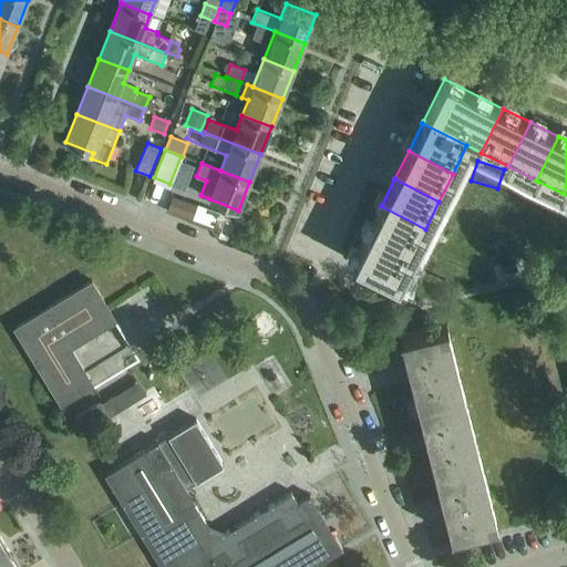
[(196,206),(172,198),(168,210),(192,218),(195,207),(196,206)]
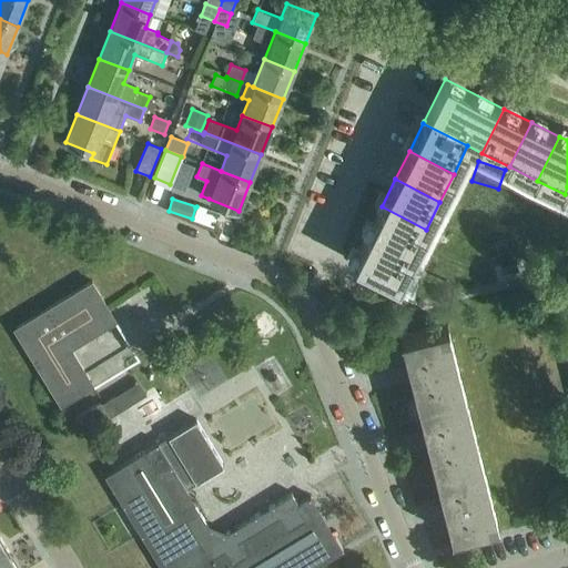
[(382,206),(367,235),(412,257),(426,230),(382,206)]
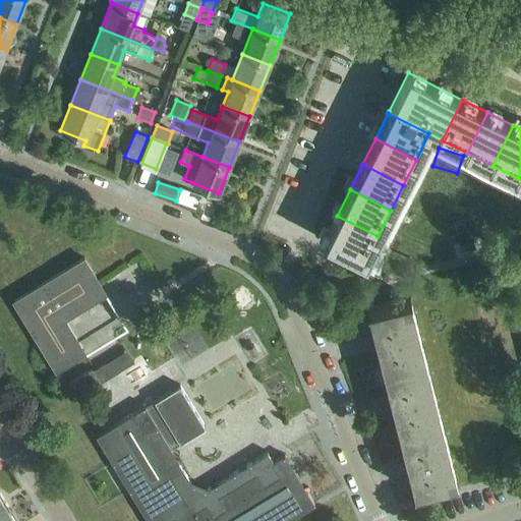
[(179,190),(176,200),(191,207),(195,196),(179,190)]
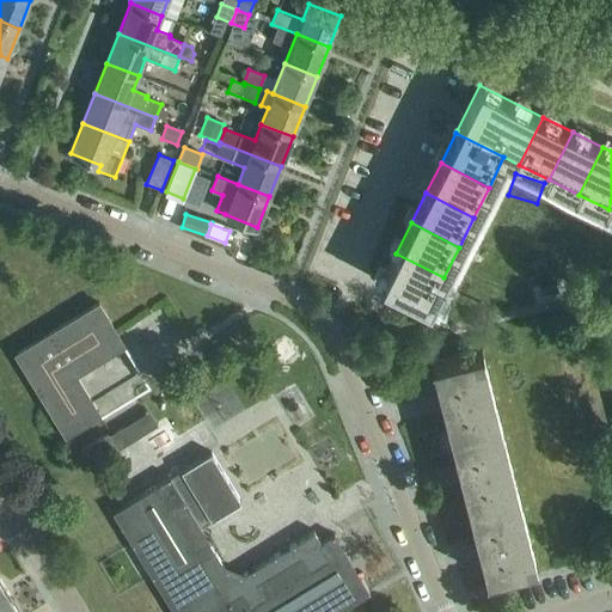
[(396,254),(381,283),(429,307),(444,277),(396,254)]
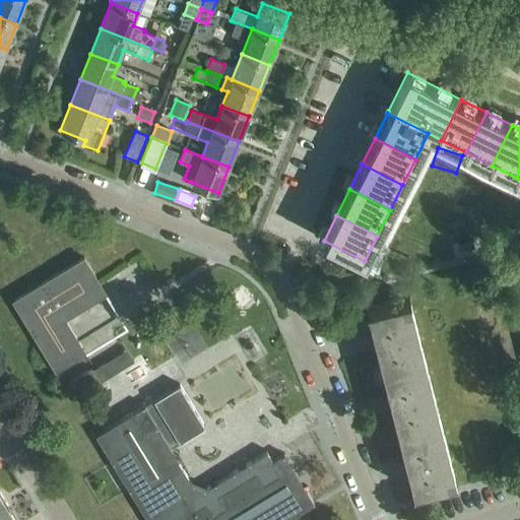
[(14,301),(56,370),(84,352),(63,318),(105,294),(99,282),(98,280),(83,259),(14,301)]
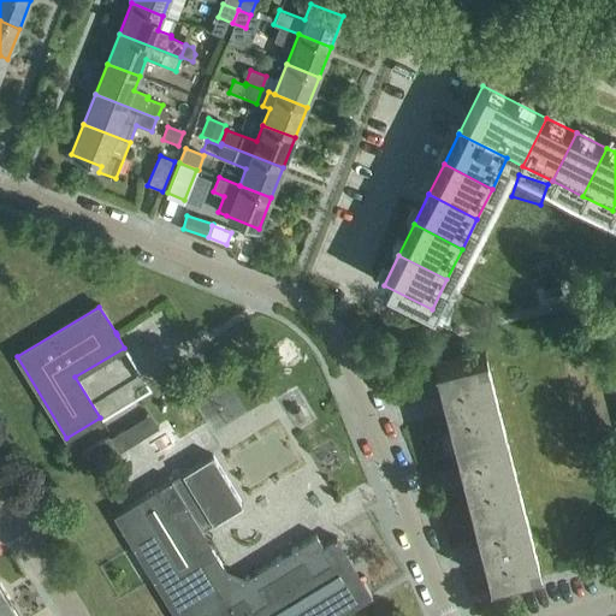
[(438,383),(452,438),(504,425),(485,353),(433,366),(438,383)]
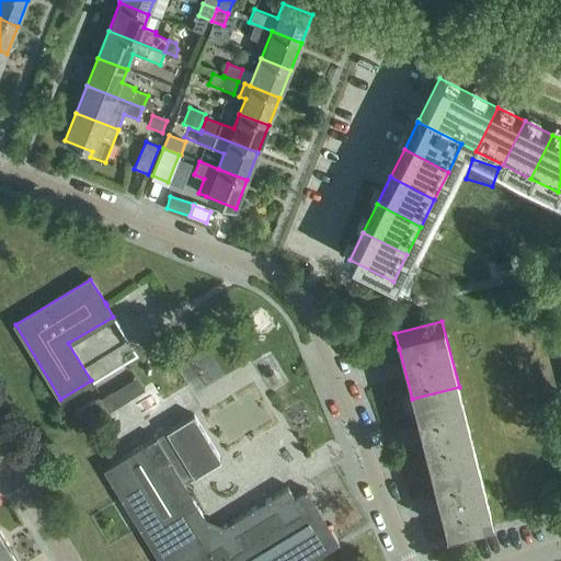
[(114,392),(121,404),(142,390),(136,379),(114,392)]
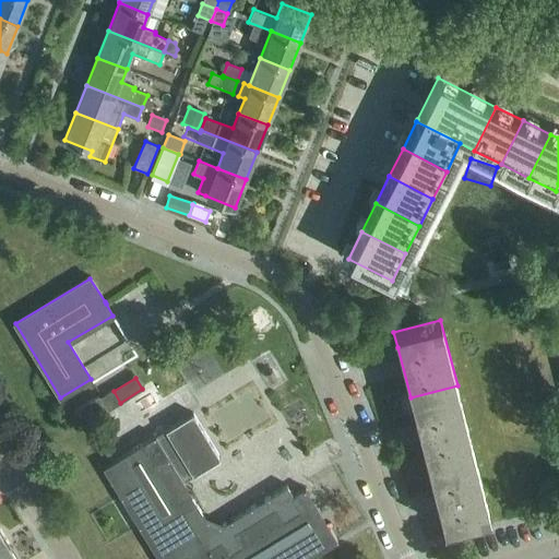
[(411,397),(427,464),(474,452),(458,385),(411,397)]
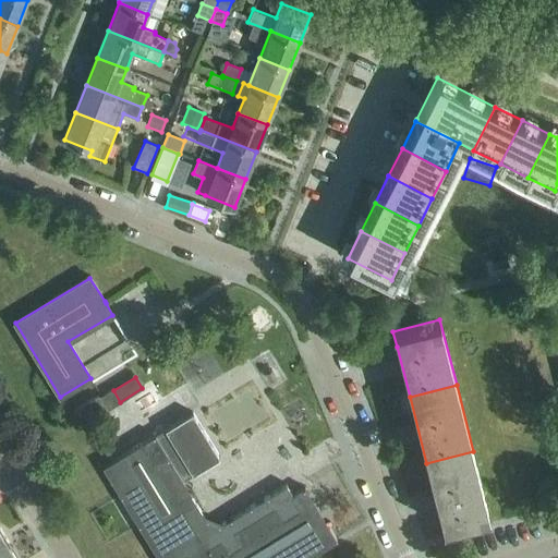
[(101,398),(109,409),(120,402),(113,390),(101,398)]
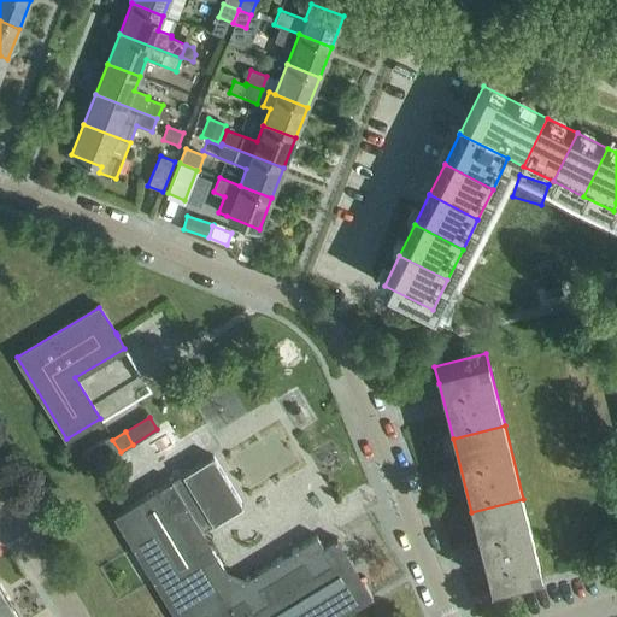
[(109,439),(83,454),(93,469),(117,453),(109,439)]
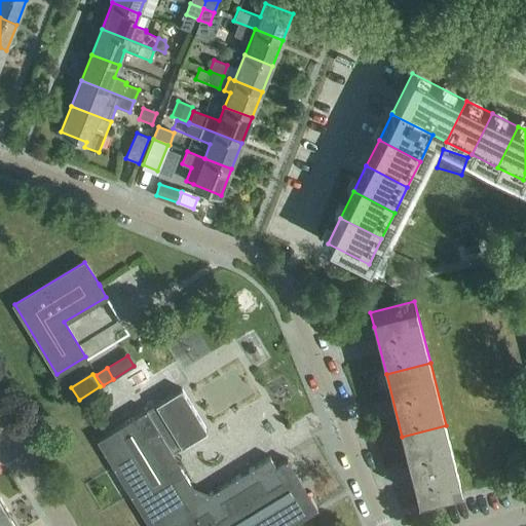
[(100,439),(98,441),(114,467),(130,495),(149,525),(290,525),(310,514),(317,510),(310,497),(299,504),(276,467),(270,457),(205,496),(195,492),(172,454),(208,431),(182,389),(100,439)]
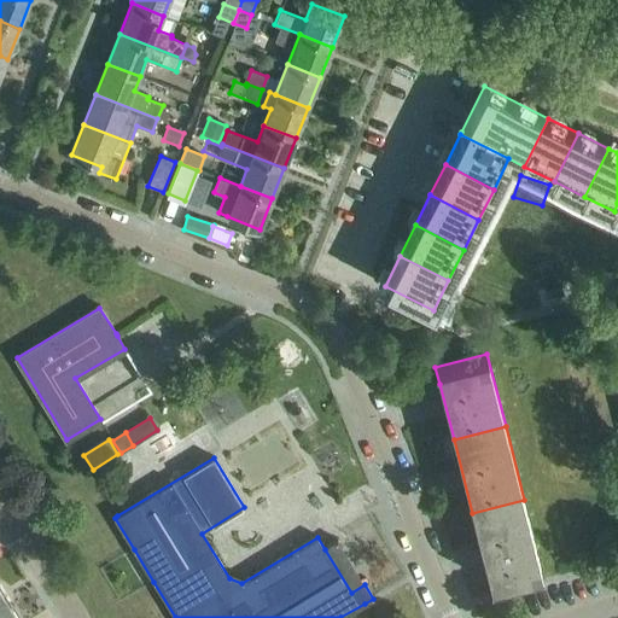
[(524,500),(472,513),(491,586),(543,572),(524,500)]
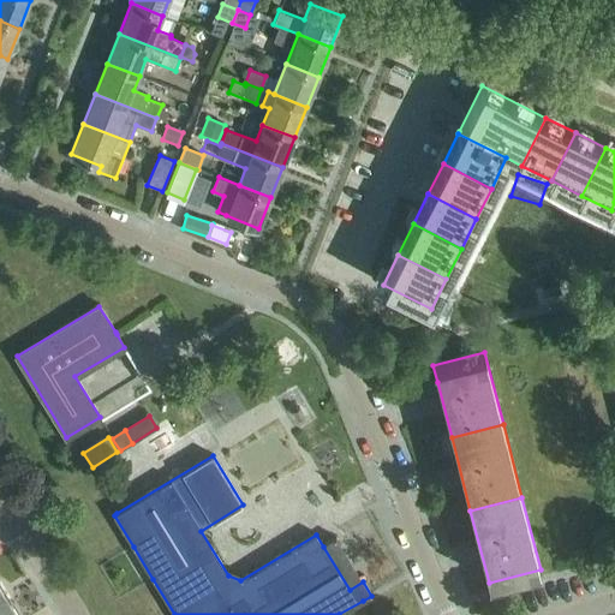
[(323,547),(350,590),(363,581),(336,538),(323,547)]
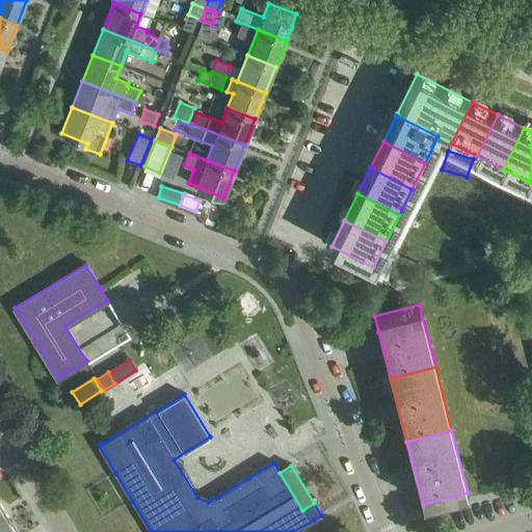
[(0,531),(14,531),(3,513),(0,515),(0,531)]
